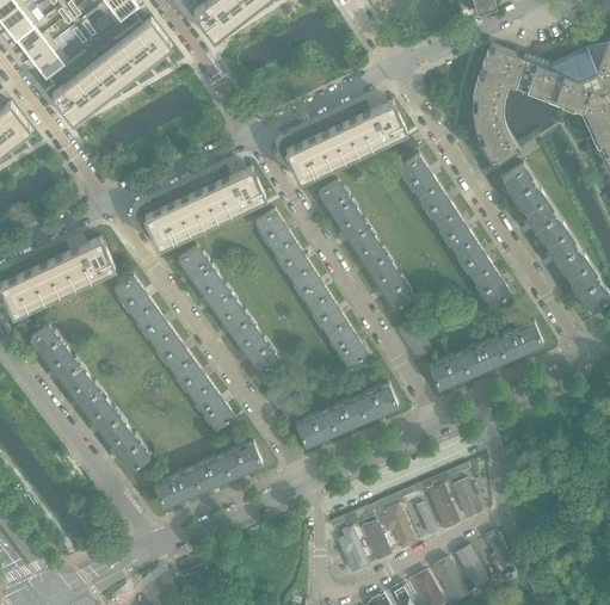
[(11,0),(0,0),(0,10),(12,1),(11,0)]
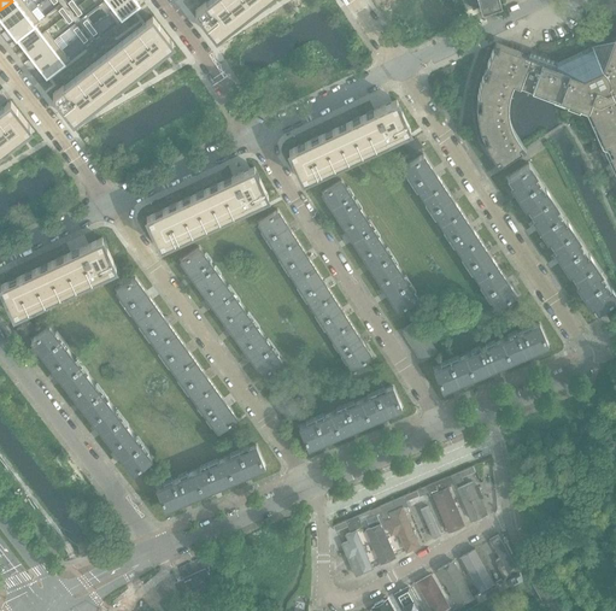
[(132,0),(115,0),(107,6),(115,16),(133,1),(132,0)]
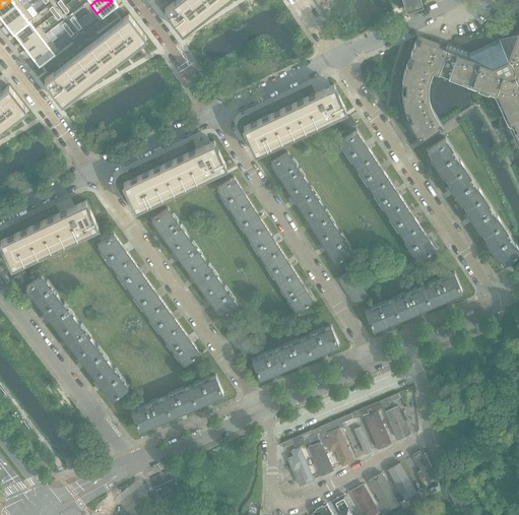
[(183,0),(166,14),(183,37),(230,0),(183,0)]
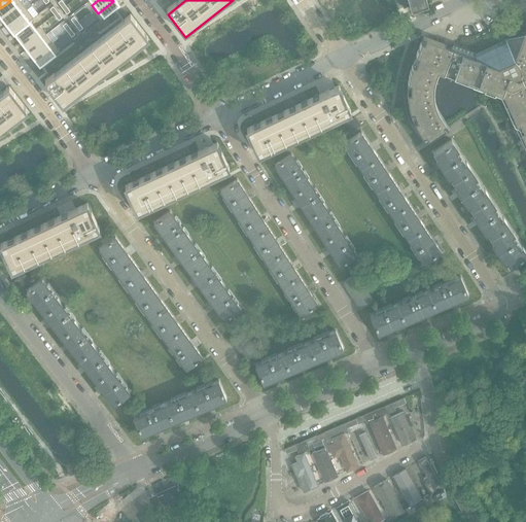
[(400,0),(405,12),(411,9),(413,14),(429,9),(425,0),(400,0)]
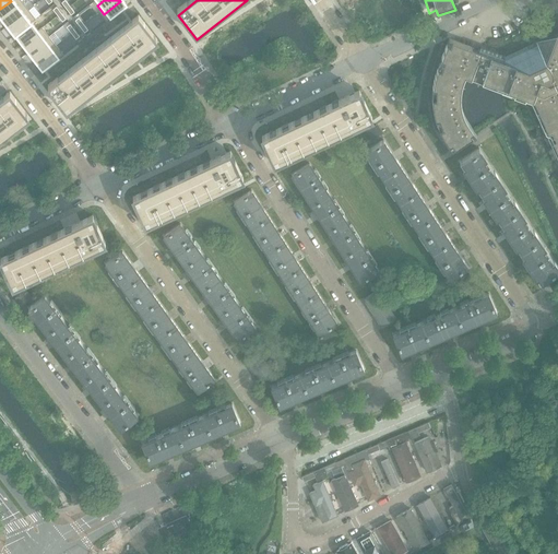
[(11,1),(0,9),(0,20),(1,23),(18,10),(11,1)]
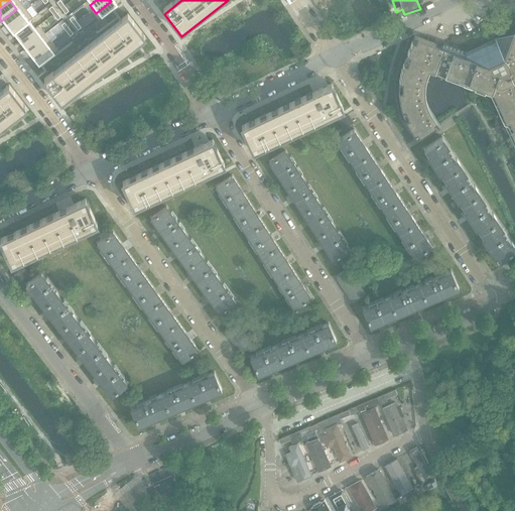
[(111,1),(96,13),(103,22),(118,10),(111,1)]
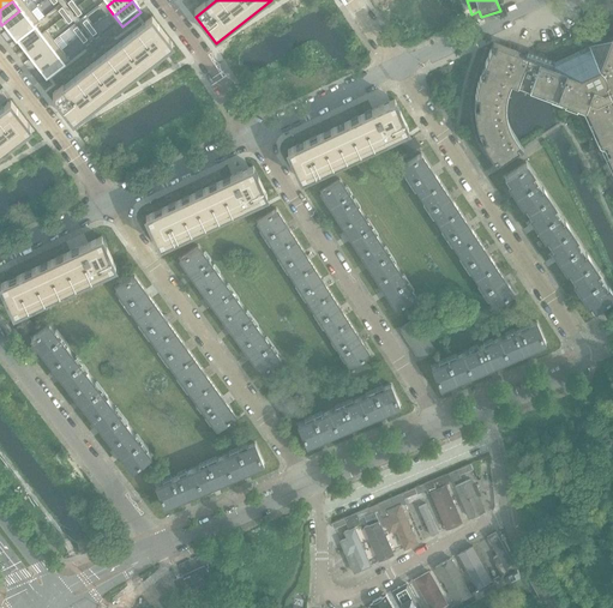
[(19,11),(1,25),(10,35),(28,22),(19,11)]
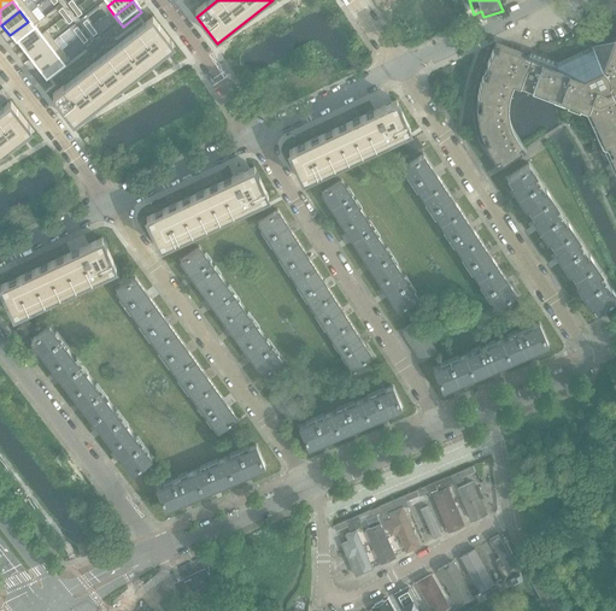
[(28,22),(10,35),(17,45),(35,30),(28,22)]
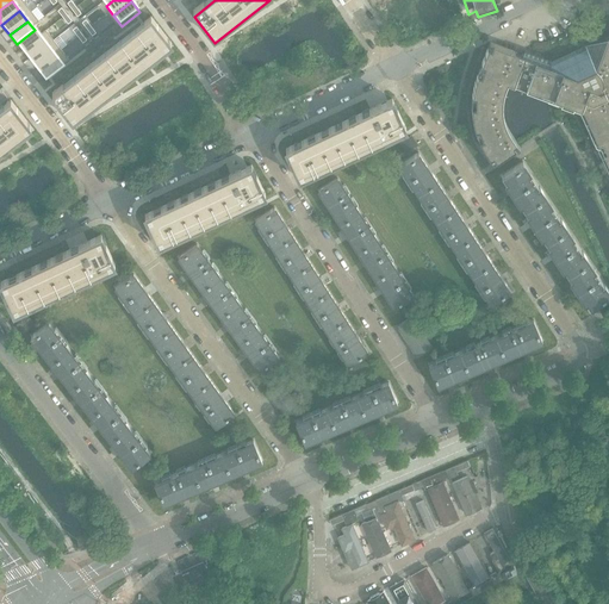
[(56,97),(53,99),(74,125),(173,49),(151,23),(149,24),(131,38),(106,58),(75,82),(56,97)]
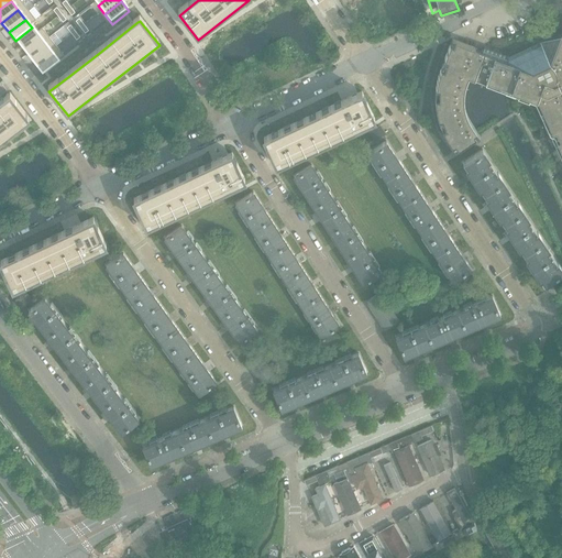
[(32,28),(15,41),(22,50),(39,36),(32,28)]
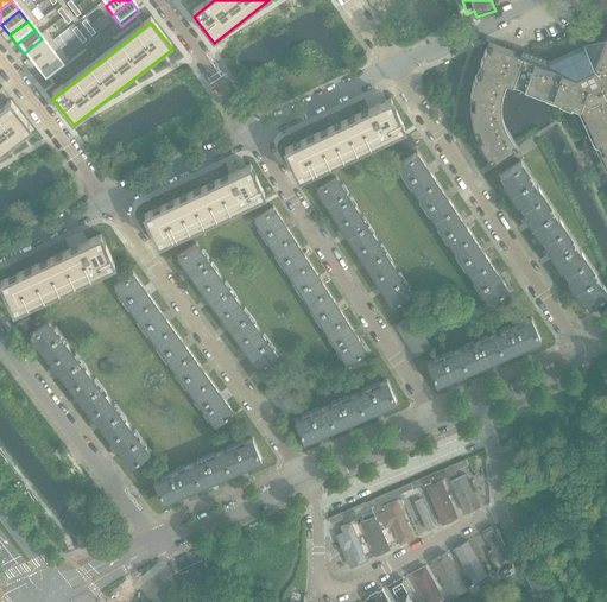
[(42,39),(24,54),(31,63),(49,50),(42,39)]
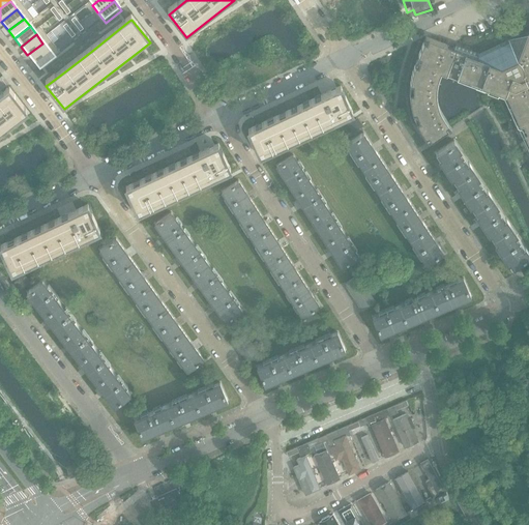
[(528,35),(478,58),(461,51),(457,50),(456,53),(434,45),(427,41),(416,69),(413,77),(411,85),(411,92),(410,99),(411,108),(413,115),(415,122),(418,129),(421,136),(427,143),(430,141),(433,145),(448,135),(449,136),(451,136),(451,135),(452,134),(452,133),(446,125),(444,121),(441,116),(439,111),(438,105),(437,98),(437,92),(438,86),(441,78),(479,91),(483,92),(504,100),(528,154),(528,35)]
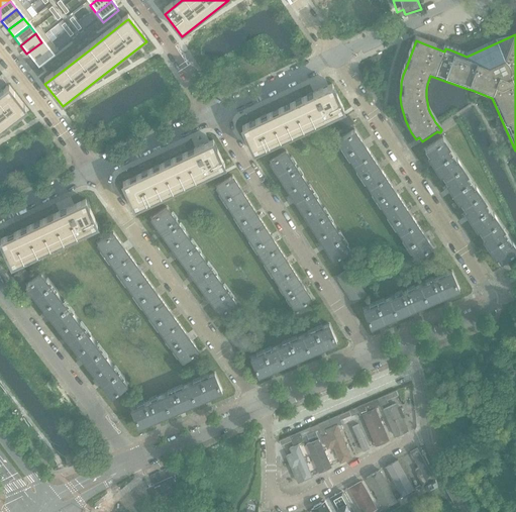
[(41,42),(26,54),(33,62),(48,50),(41,42)]
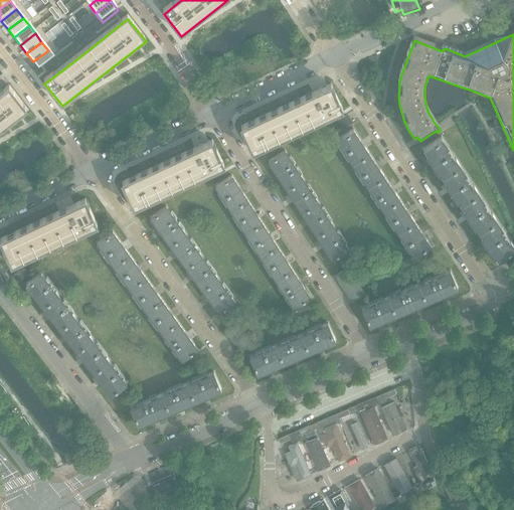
[(48,50),(33,61),(40,70),(55,59),(48,50)]
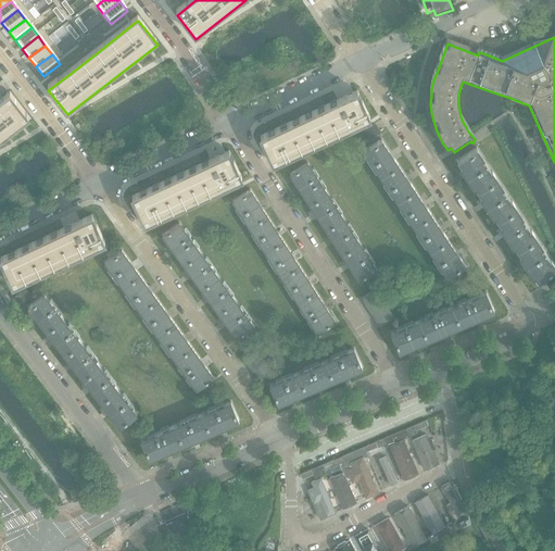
[(358,96),(261,141),(274,168),(371,123),(358,96)]
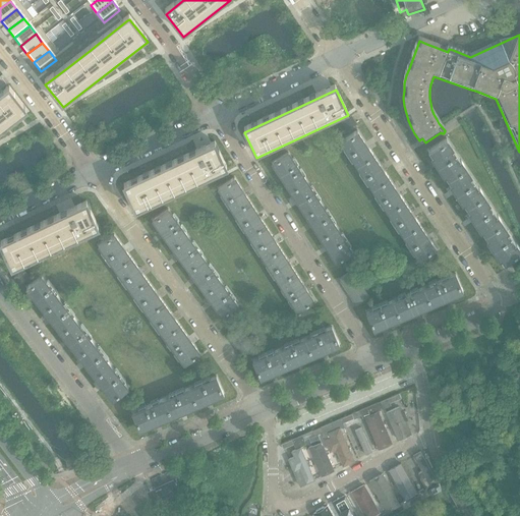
[(0,134),(27,113),(10,91),(0,98),(0,134)]
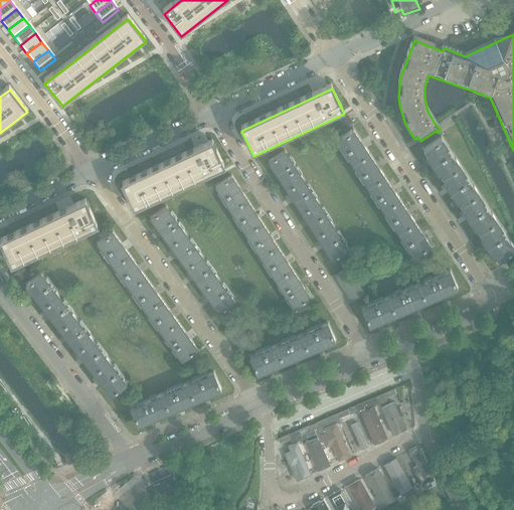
[(352,127),(347,120),(346,120),(347,121),(339,126),(343,133),(351,127),(351,128),(352,127)]
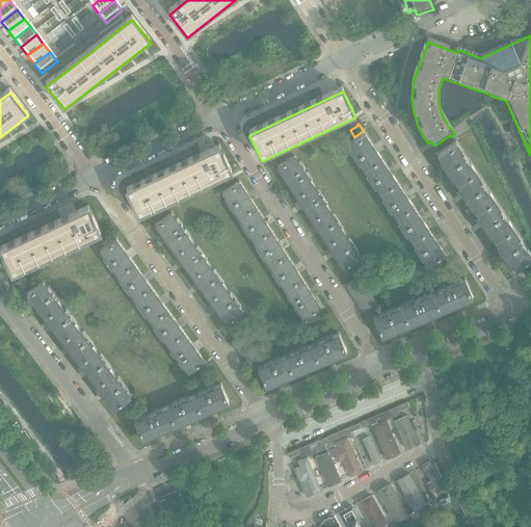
[(381,163),(377,156),(378,155),(375,151),(374,152),(366,139),(350,150),(366,174),(381,163)]
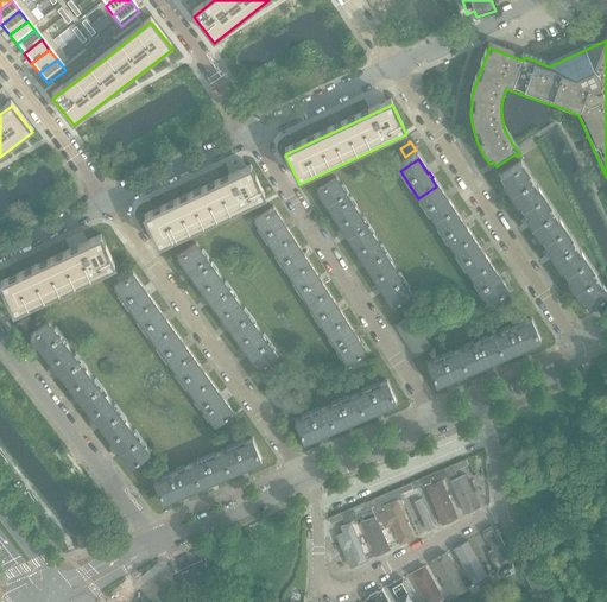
[(544,201),(532,184),(522,169),(504,181),(509,185),(506,188),(510,194),(507,195),(511,200),(513,198),(523,215),(544,201)]
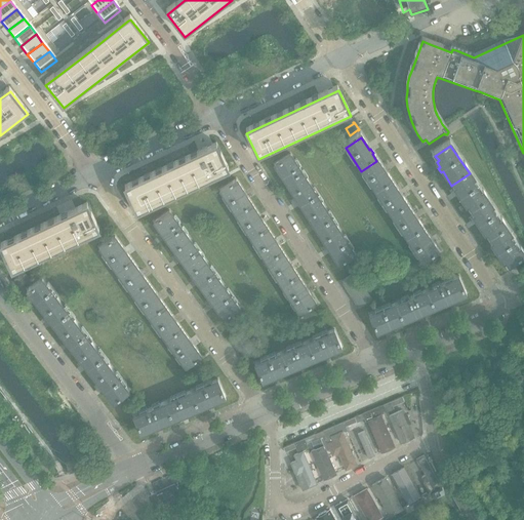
[(217,147),(125,190),(137,215),(230,172),(217,147)]
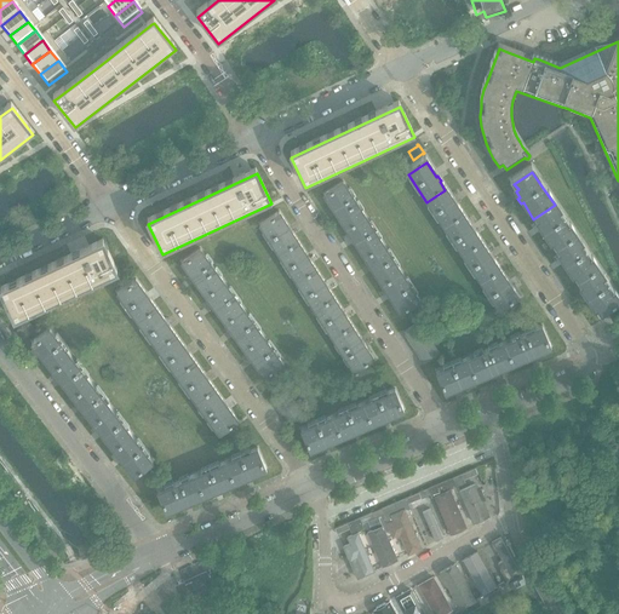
[(366,222),(362,216),(344,188),(326,200),(348,234),(366,222)]
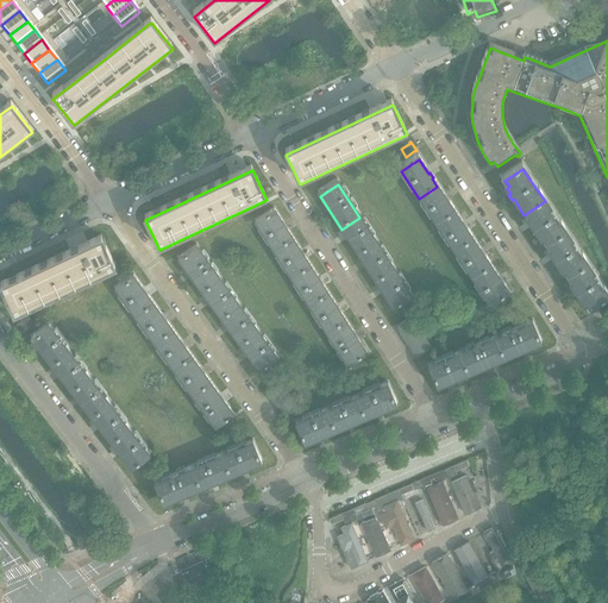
[(437,226),(455,214),(450,206),(451,205),(450,202),(447,199),(446,200),(437,187),(419,199),(437,226)]
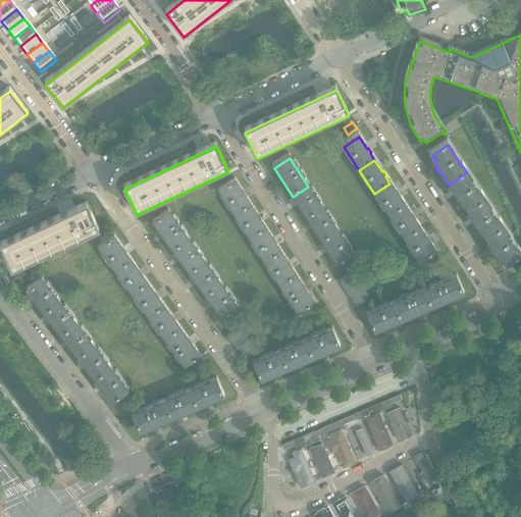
[(485,200),(475,186),(467,172),(449,185),(456,194),(454,195),(457,199),(459,198),(468,212),(485,200)]
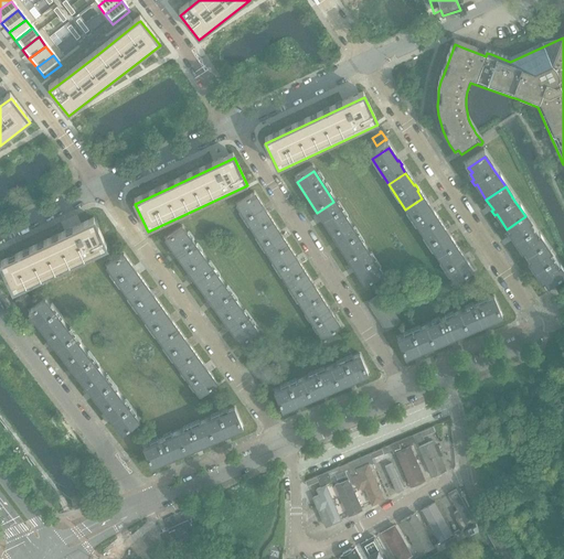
[(272,224),(255,199),(238,210),(255,235),(272,224)]
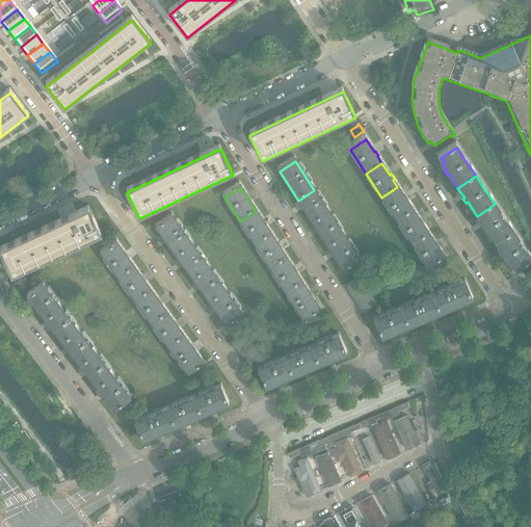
[(414,211),(408,204),(409,203),(406,198),(405,199),(397,187),(381,198),(398,220),(414,211)]
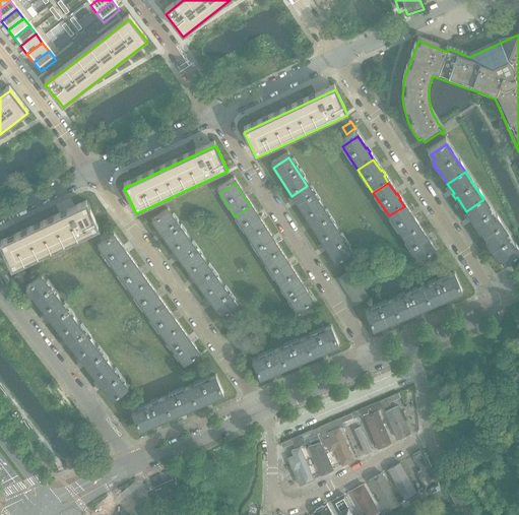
[(322,209),(319,205),(307,186),(292,196),(306,219),(322,209)]
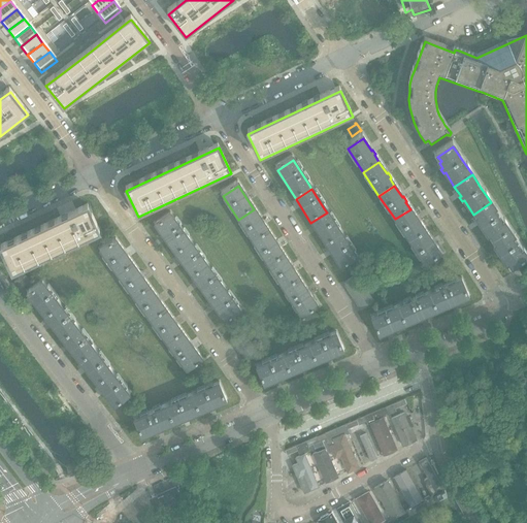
[(509,231),(491,202),(473,215),(480,224),(478,225),(480,227),(481,230),(483,229),(492,242),(509,231)]
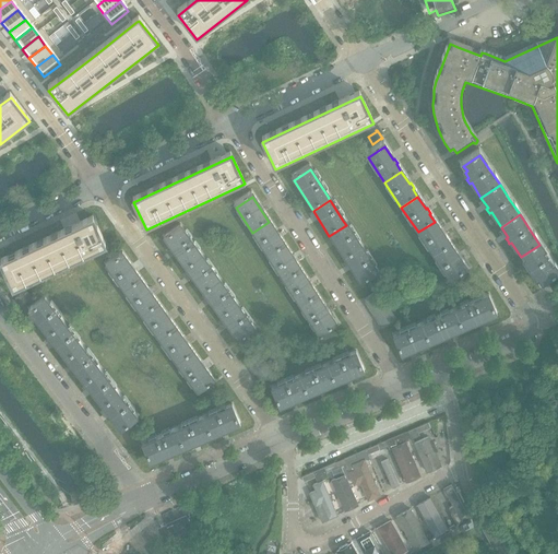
[(94,221),(1,264),(14,292),(107,248),(94,221)]
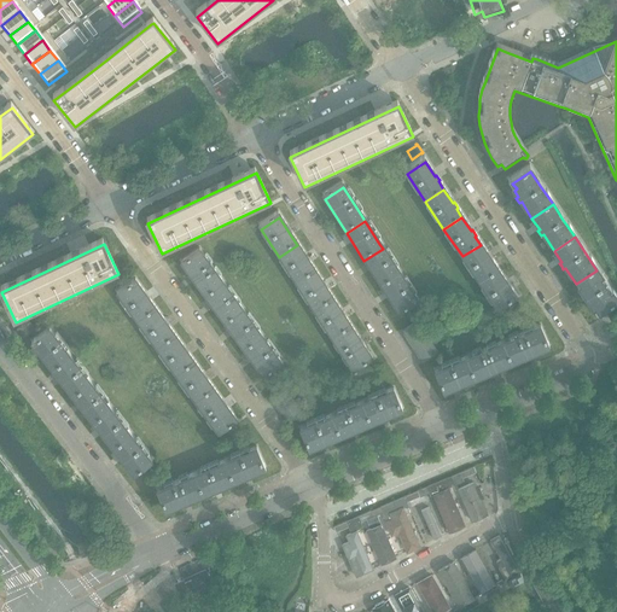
[(297,285),(315,273),(297,245),(279,257),(297,285)]
